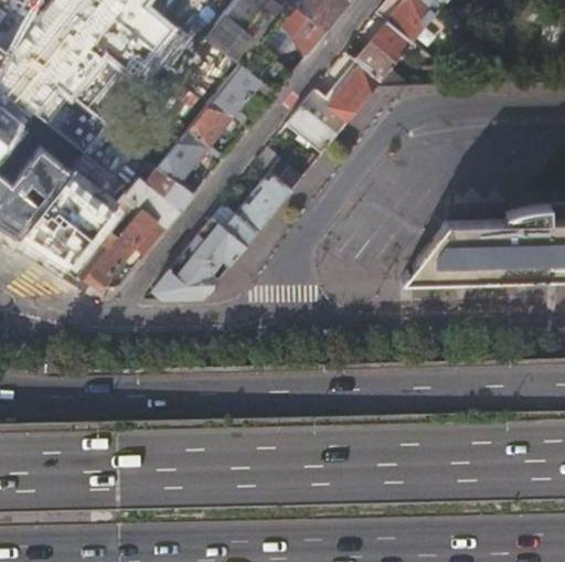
[(125,0),(108,22),(128,38),(135,43),(162,8),(151,0),(125,0)]
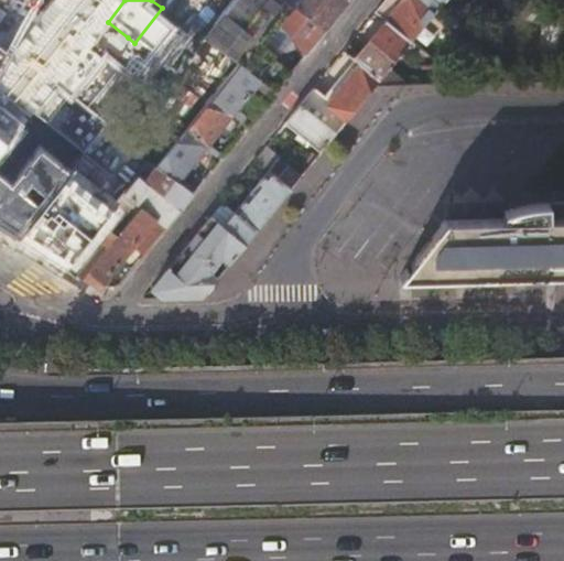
[(292,75),(274,62),(280,55),(304,45),(312,51),(326,33),(283,0),(237,0),(208,38),(241,65),(260,79),(269,87),(277,94),(292,75)]
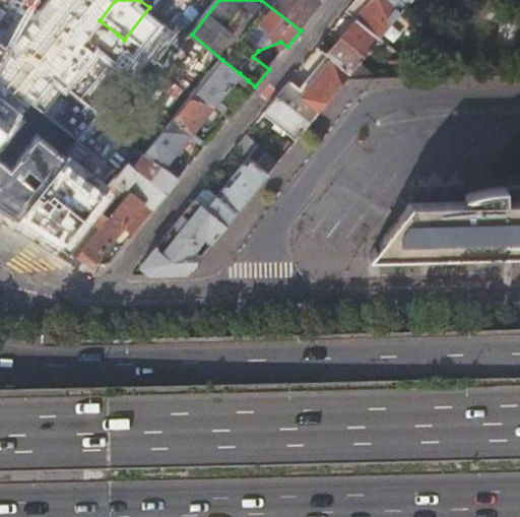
[(261,0),(301,30),(324,1),(322,0),(261,0)]
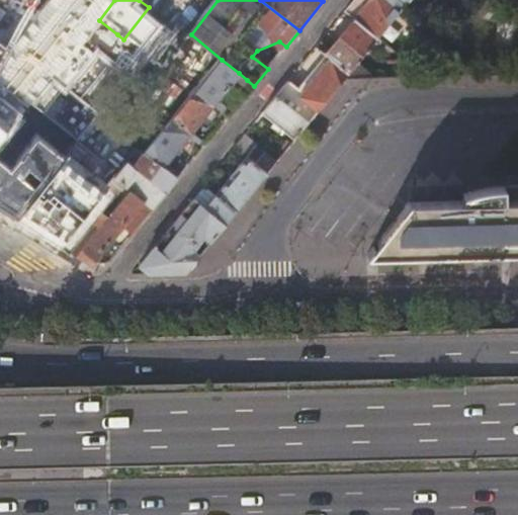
[(379,0),(354,0),(347,10),(344,13),(354,22),(377,40),(399,15),(379,0)]
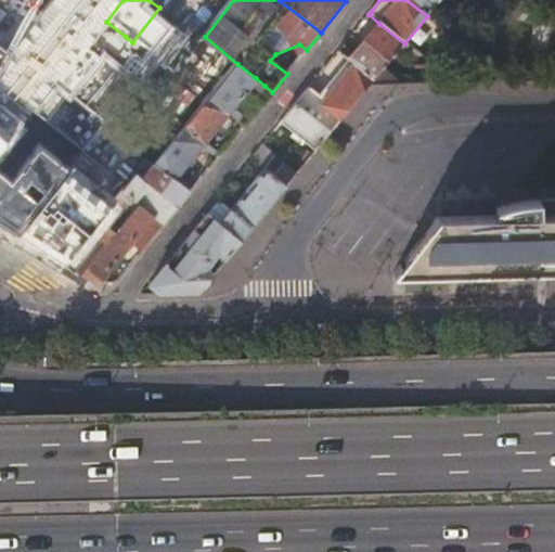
[(407,0),(427,16),(433,9),(438,2),(435,0),(407,0)]
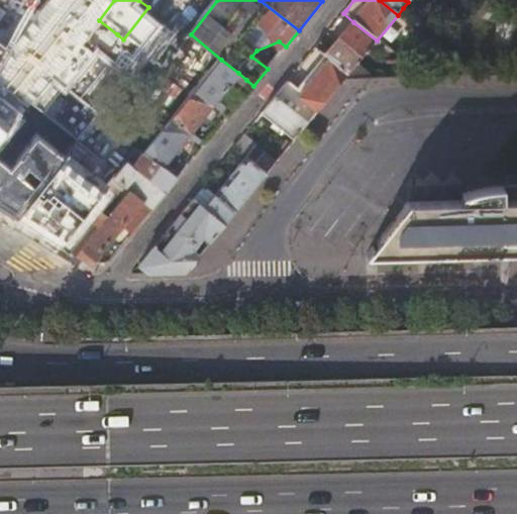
[(117,34),(99,20),(93,27),(60,69),(79,84),(117,34)]
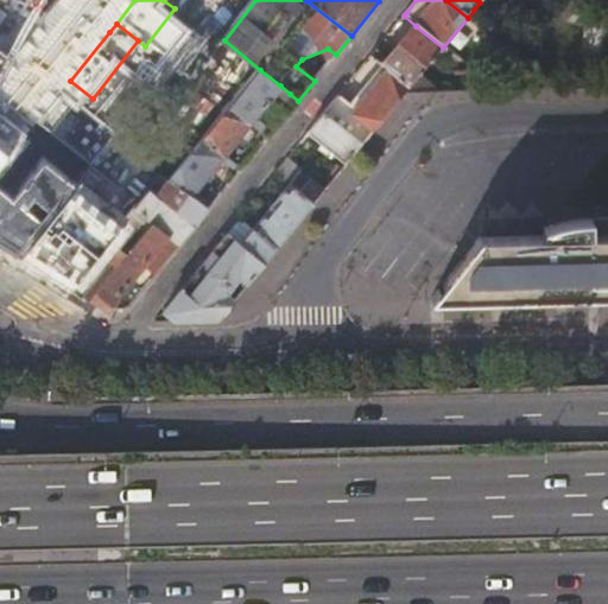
[(416,26),(384,65),(387,69),(410,87),(443,48),(416,26)]
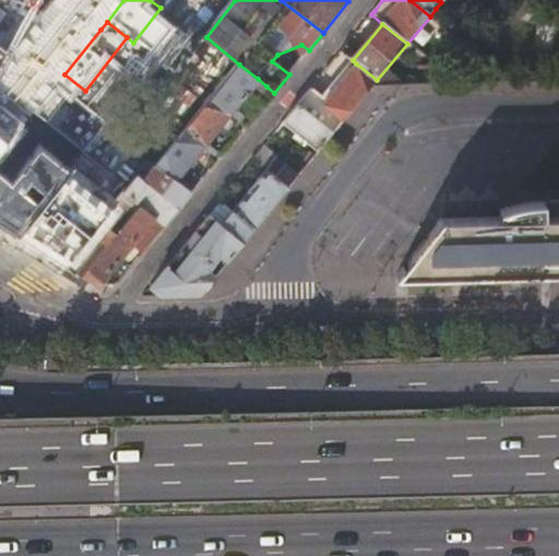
[(352,50),(346,45),(341,51),(347,57),(352,50)]
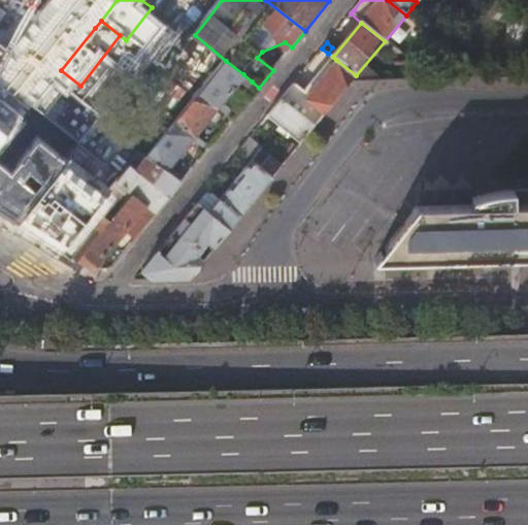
[(305,102),(297,112),(315,127),(339,96),(356,75),(336,60),(303,100),(305,102)]
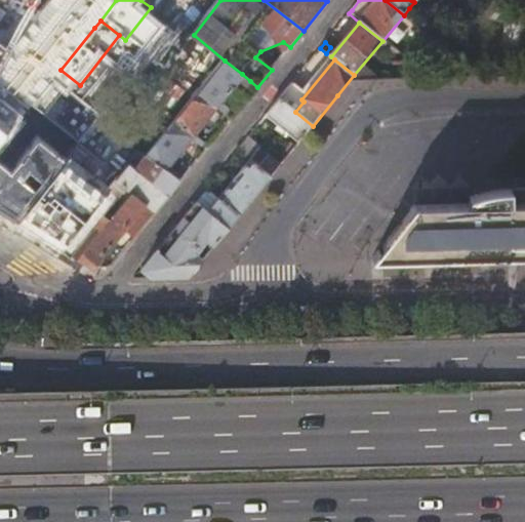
[(242,74),(225,61),(198,93),(217,109),(221,112),(231,120),(257,87),(250,81),(242,74)]
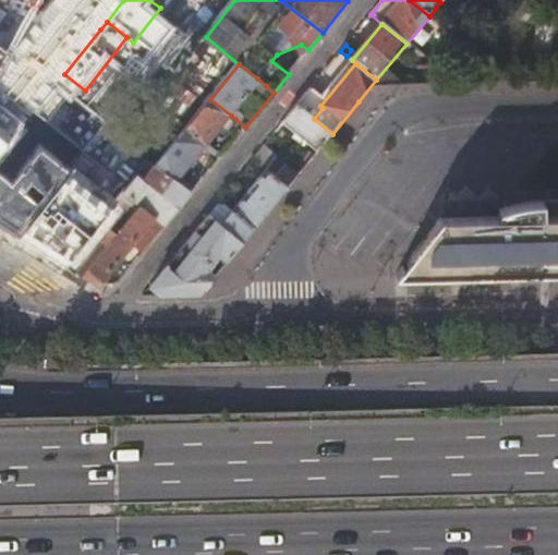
[(226,121),(231,116),(210,99),(185,131),(205,147),(226,121)]
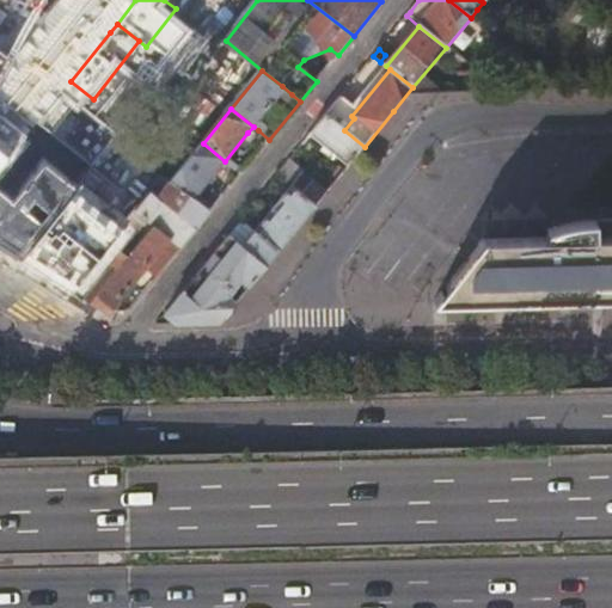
[(308,136),(348,167),(365,147),(344,130),(326,115),(308,136)]
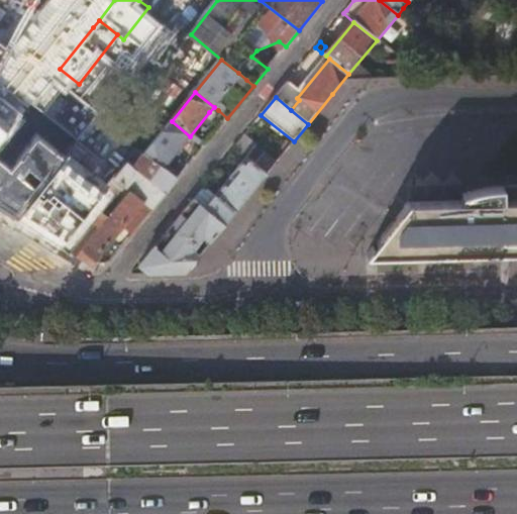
[(164,169),(190,136),(172,121),(153,144),(147,151),(145,155),(164,169)]
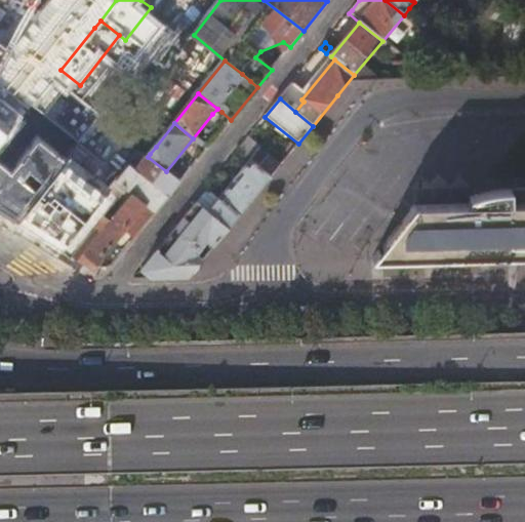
[(281,164),(248,137),(237,152),(248,161),(270,178),(281,164)]
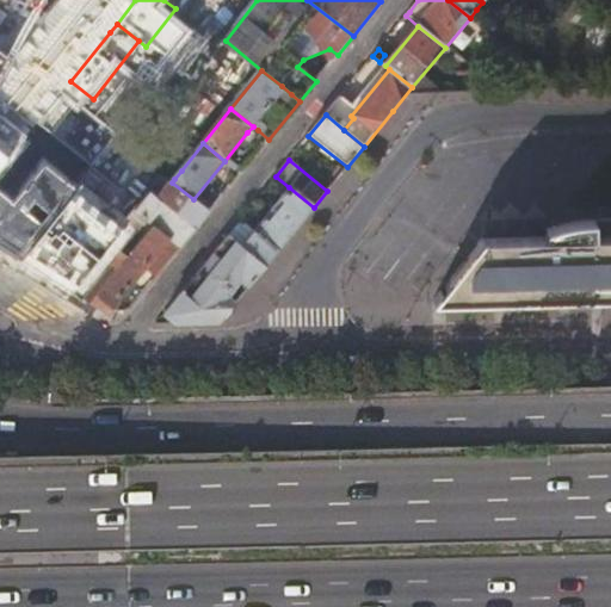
[(43,206),(54,215),(62,204),(76,186),(44,161),(14,199),(1,189),(16,172),(5,162),(0,168),(0,245),(20,258),(45,224),(36,217),(43,206)]
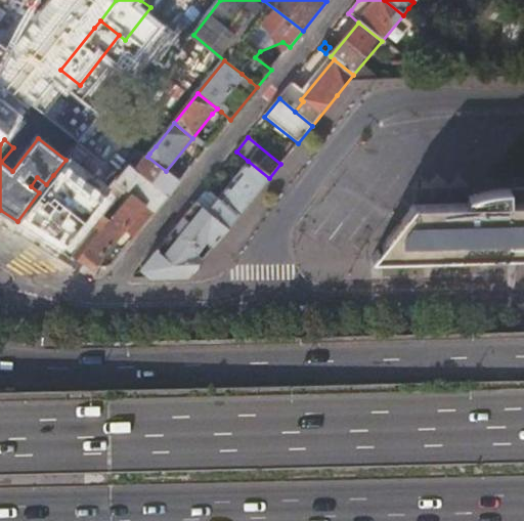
[(145,157),(135,171),(169,197),(180,182),(166,171),(147,157),(149,154),(145,149),(142,154),(145,157)]
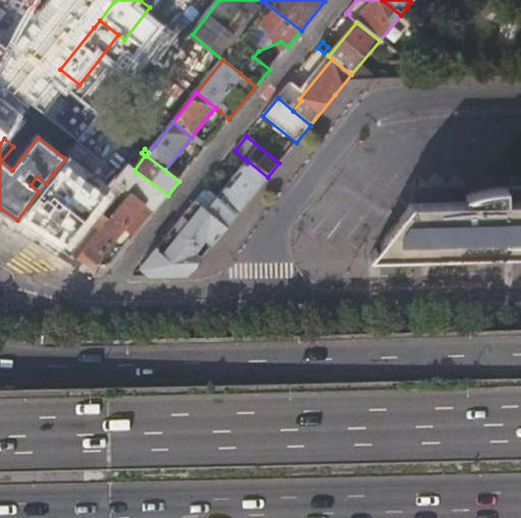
[(246,160),(205,212),(226,228),(234,218),(268,177),(246,160)]
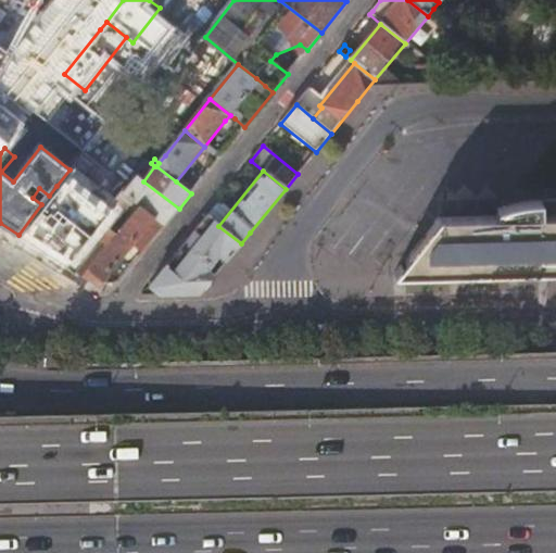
[(131,247),(142,254),(167,223),(179,209),(143,181),(137,176),(66,265),(99,286),(131,247)]
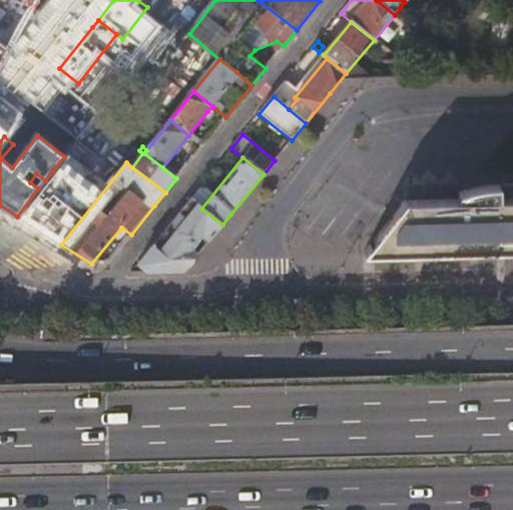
[(512,184),(498,185),(479,187),(456,193),(456,199),(403,201),(361,255),(379,253),(496,250),(512,249),(512,184)]
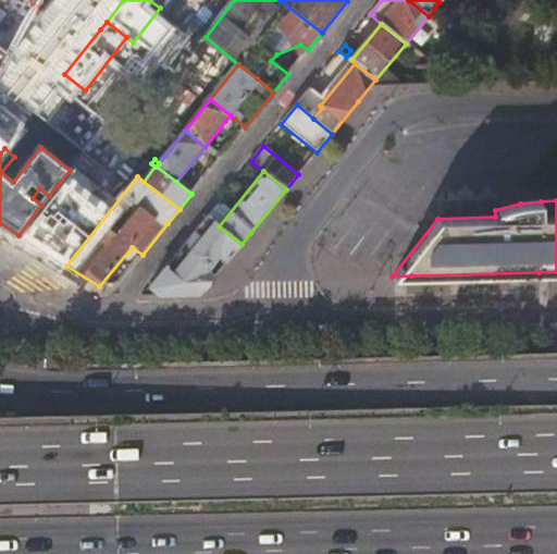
[(219,256),(226,262),(242,244),(219,226),(207,217),(143,296),(200,294),(214,278),(207,271),(219,256)]
